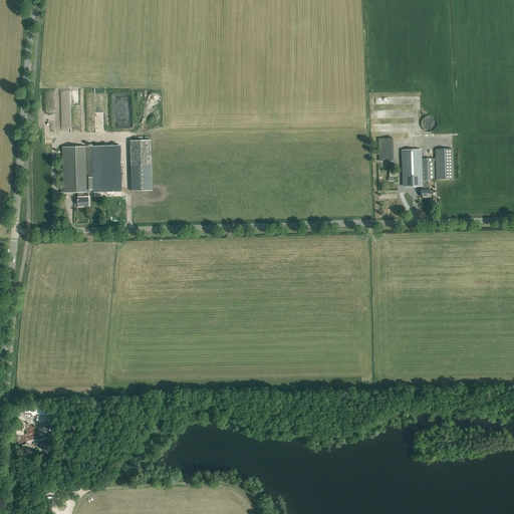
[(436,122),(436,121),(436,119),(435,118),(434,117),(433,116),(431,115),(430,115),(428,115),(427,115),(426,115),(424,116),(423,117),(422,118),(422,120),(421,121),(421,122),(421,124),(422,125),(423,127),(424,129),(426,130),(427,131),(429,131),(430,131),(431,130),(433,130),(434,129),(435,127),(436,125),(436,124),(436,122)]
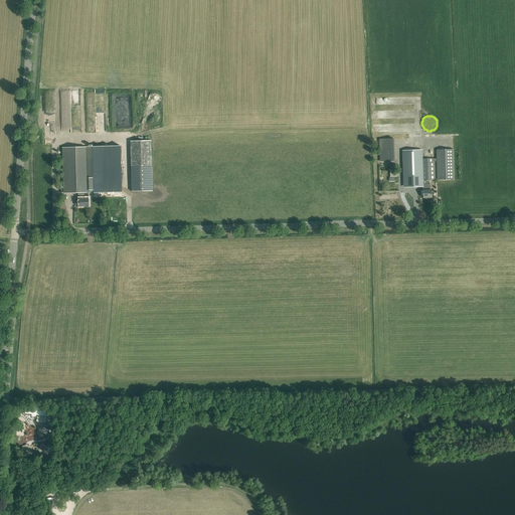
[(379,139),(379,161),(394,161),(394,139),(379,139)]
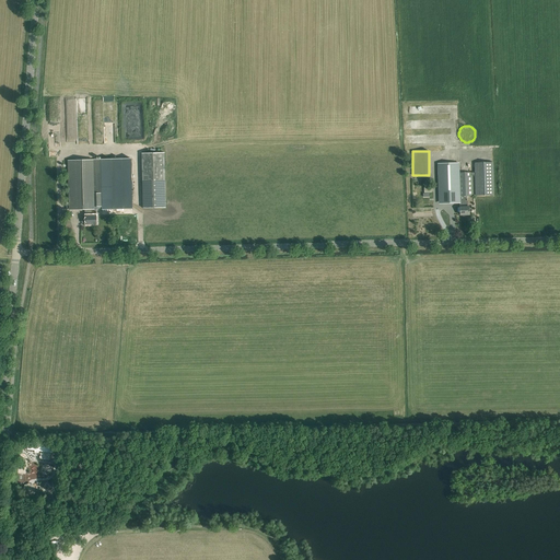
[(166,208),(164,153),(142,153),(143,208),(166,208)]
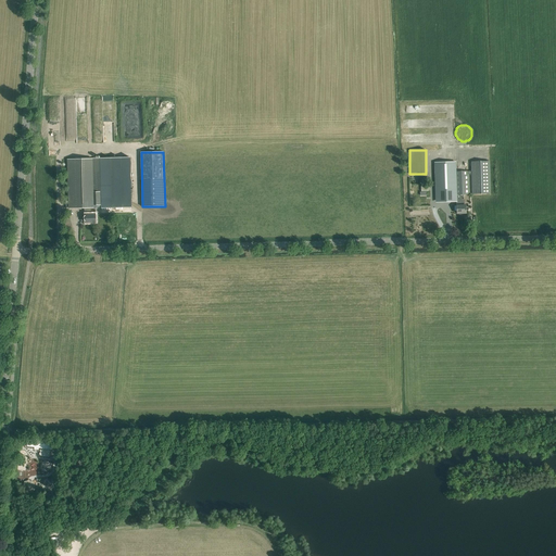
[(71,160),(68,160),(70,209),(73,209),(87,209),(87,211),(85,211),(85,214),(81,214),(81,222),(87,222),(87,223),(96,223),(96,214),(96,207),(93,207),(93,205),(101,204),(102,207),(119,207),(131,206),(130,171),(130,159),(108,159),(92,159),(76,160),(71,160)]
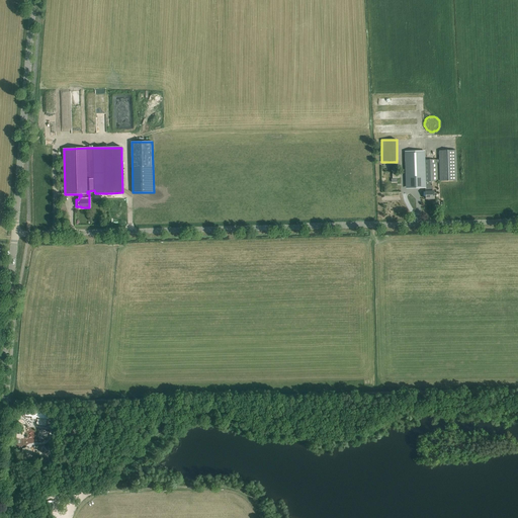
[(425,151),(405,152),(406,182),(406,187),(426,186),(426,191),(423,192),(424,196),(426,196),(426,198),(434,198),(434,191),(433,191),(432,185),(432,181),(437,181),(437,162),(440,162),(440,181),(457,180),(456,175),(456,150),(439,151),(439,159),(428,160),(425,160),(425,151)]
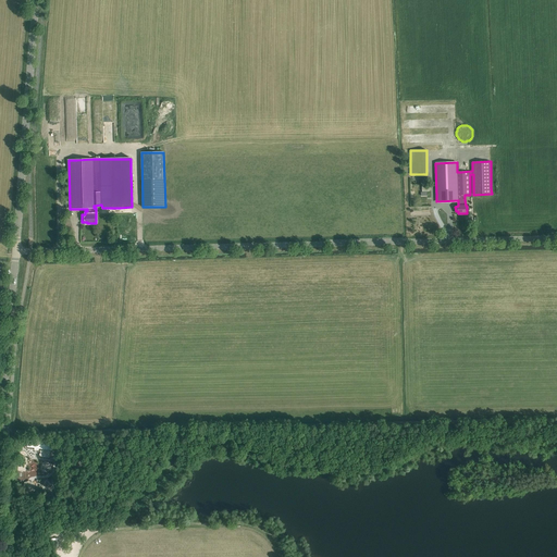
[(28,438),(27,447),(52,450),(53,442),(28,438)]
